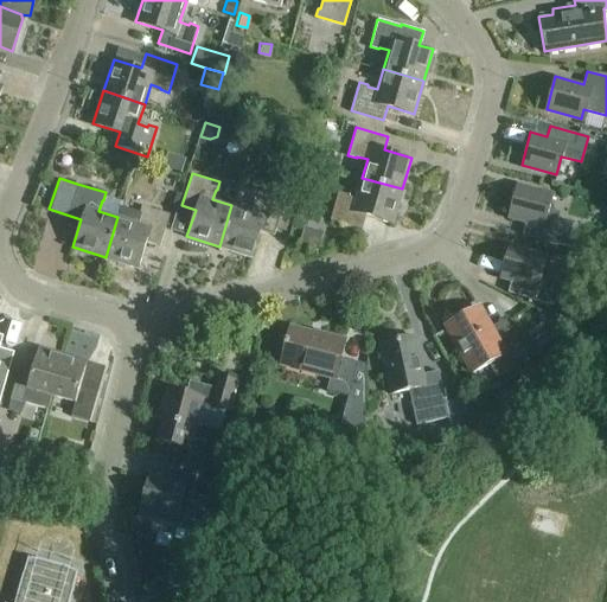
[(402,189),(362,178),(356,198),(345,196),(346,193),(337,191),(328,221),(362,230),(366,216),(393,223),(402,189)]
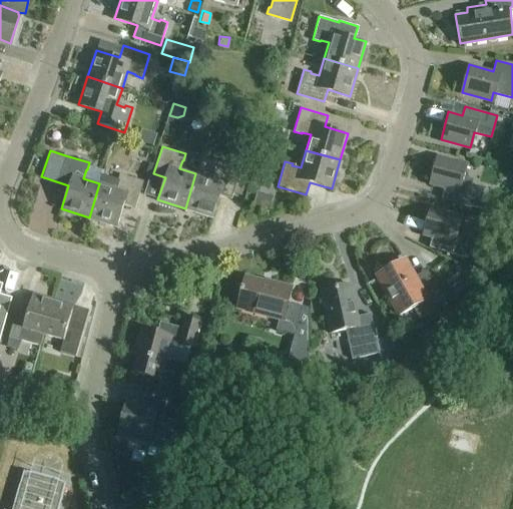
[(466,162),(436,155),(429,182),(444,186),(441,195),(478,205),(483,186),(469,182),(470,178),(463,176),(466,162)]
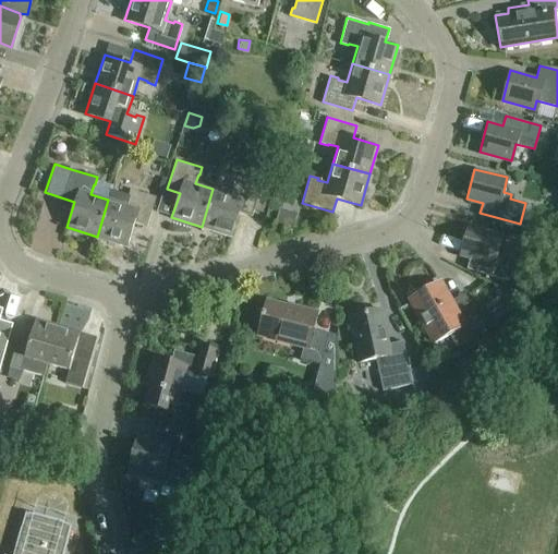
[(213,189),(202,227),(231,236),(239,212),(253,215),(254,208),(262,212),(269,190),(262,187),(262,185),(235,177),(232,184),(234,185),(231,195),(213,189)]
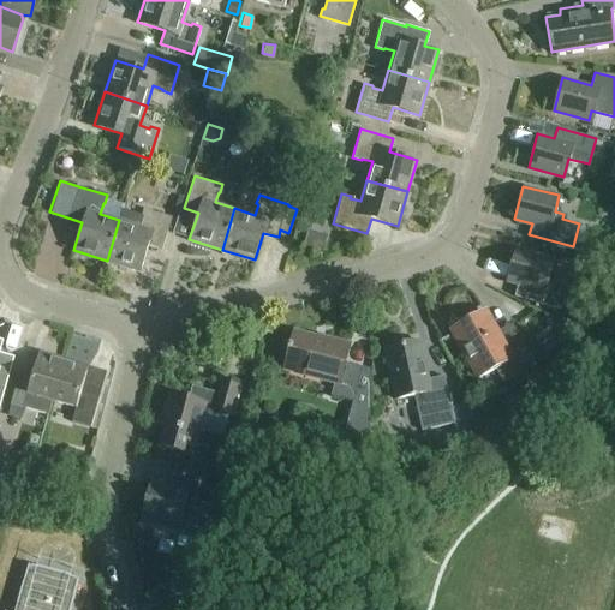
[(119,220),(107,261),(139,270),(148,243),(162,247),(173,215),(144,207),(142,214),(124,208),(119,220)]
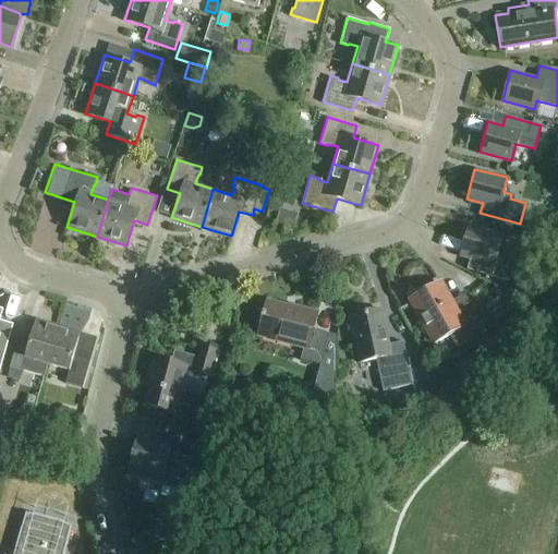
[(502,235),(469,225),(460,255),(487,263),(485,273),(509,279),(512,268),(494,263),(502,235)]
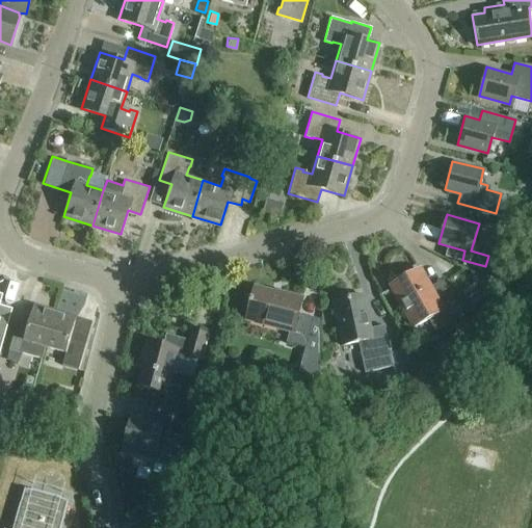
[(490,276),(503,281),(508,264),(496,260),(490,276)]
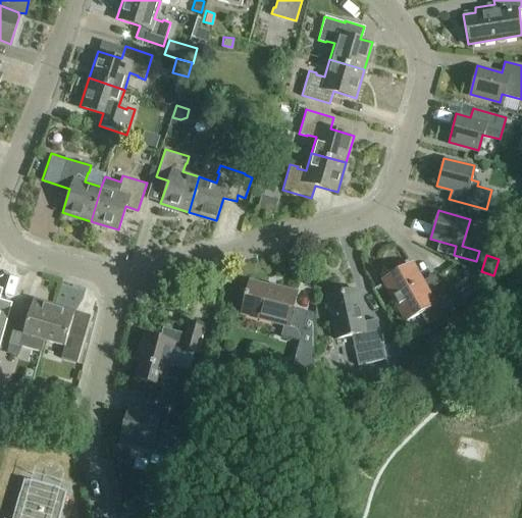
[(413,265),(384,281),(404,317),(418,309),(426,323),(454,308),(438,280),(426,288),(413,265)]
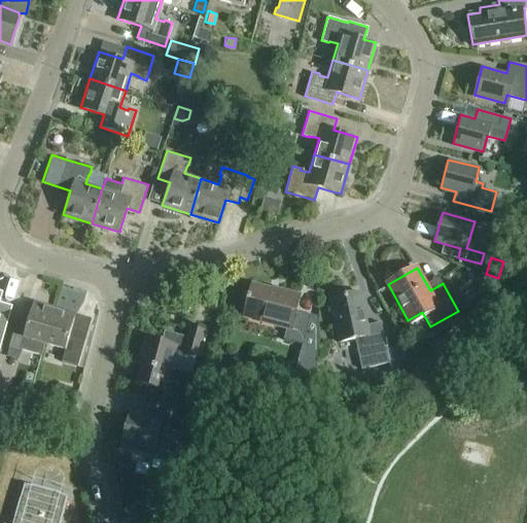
[(279,290),(252,283),(244,315),(286,326),(283,338),(302,343),(304,337),(310,313),(294,309),(299,293),(280,288),(279,290)]
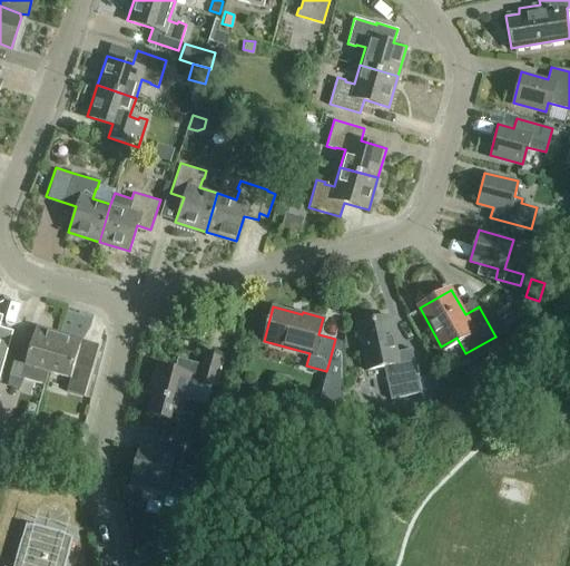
[(389,315),(356,322),(366,368),(383,364),(391,398),(421,391),(411,347),(396,350),(389,315)]
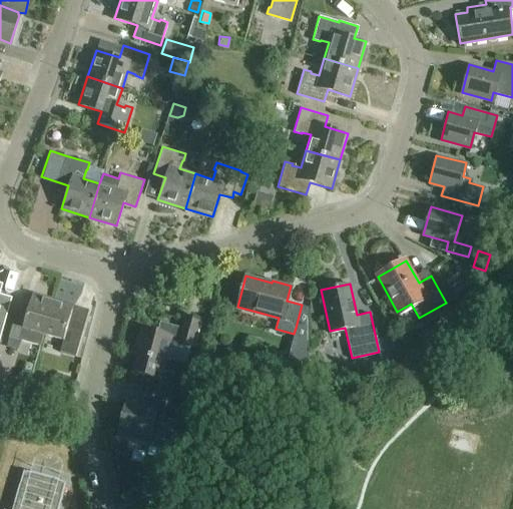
[(42,333),(52,299),(32,293),(26,315),(16,312),(9,336),(39,345),(42,333)]
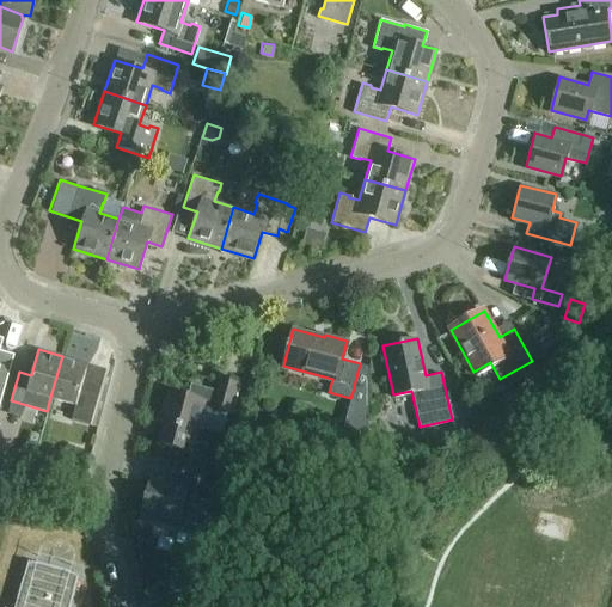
[(0,402),(14,355),(0,350),(0,402)]
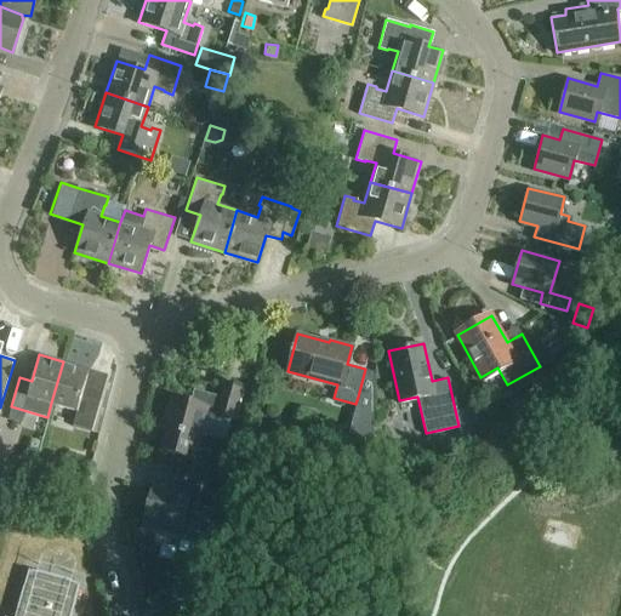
[(63,361),(51,403),(77,410),(73,426),(92,431),(101,399),(81,394),(89,369),(63,361)]
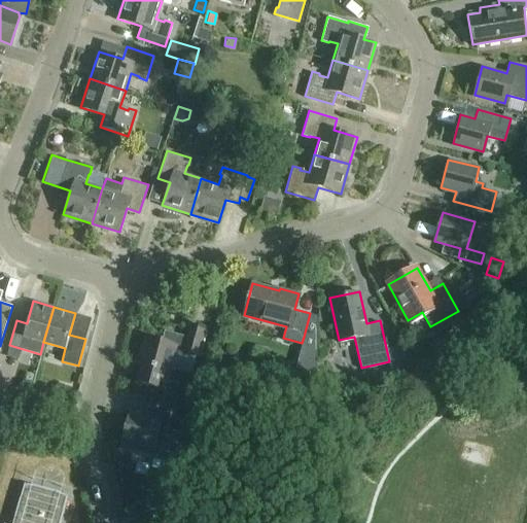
[(161,342),(145,338),(139,357),(143,358),(137,382),(164,389),(175,349),(197,355),(204,327),(189,324),(186,336),(164,330),(161,342)]
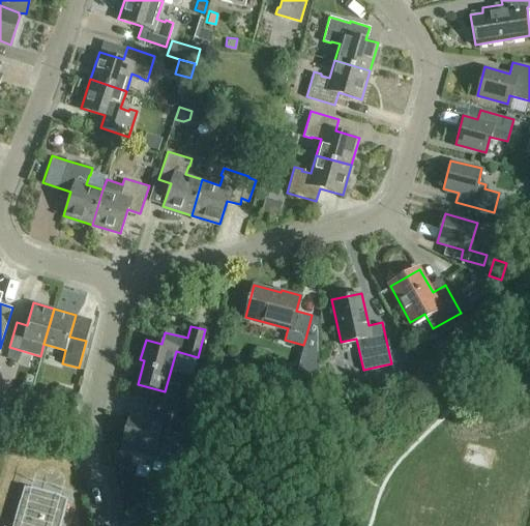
[(305,339),(303,345),(297,370),(298,371),(298,373),(308,375),(308,374),(319,375),(318,341),(305,339)]
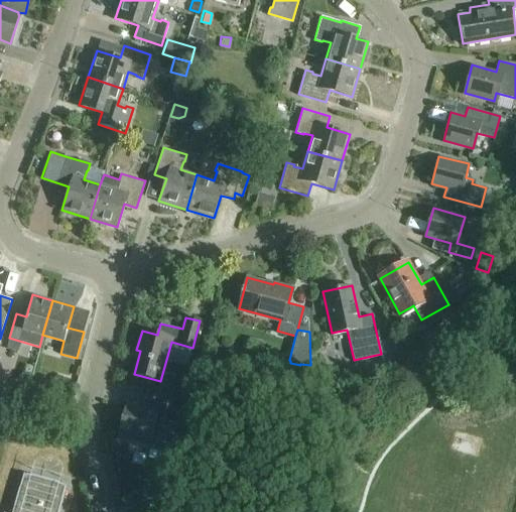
[(141,407),(126,404),(119,431),(151,439),(154,423),(161,425),(163,419),(177,423),(183,400),(186,401),(189,391),(174,387),(173,391),(177,392),(175,398),(168,396),(168,397),(145,391),(141,407)]
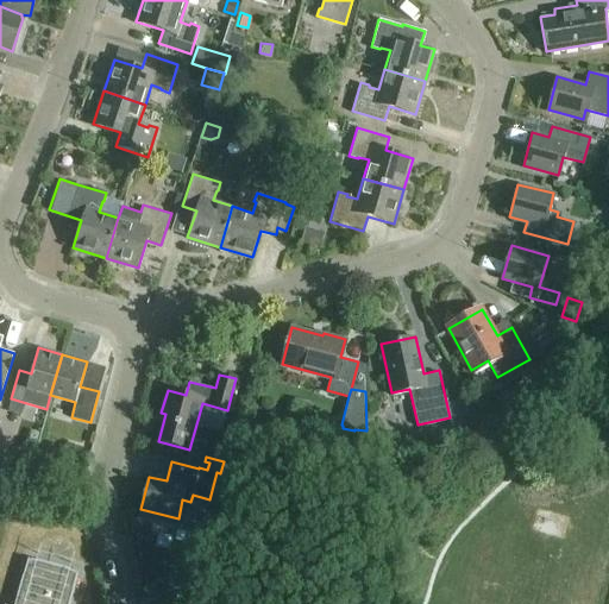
[(11,466),(8,477),(23,480),(25,470),(11,466)]
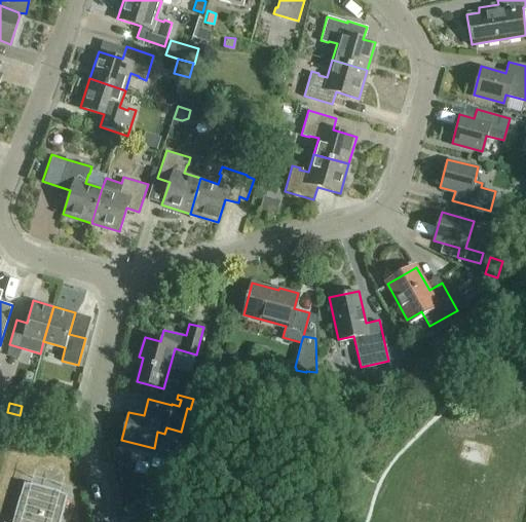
[(157,470),(171,473),(176,452),(165,450),(161,453),(157,470)]
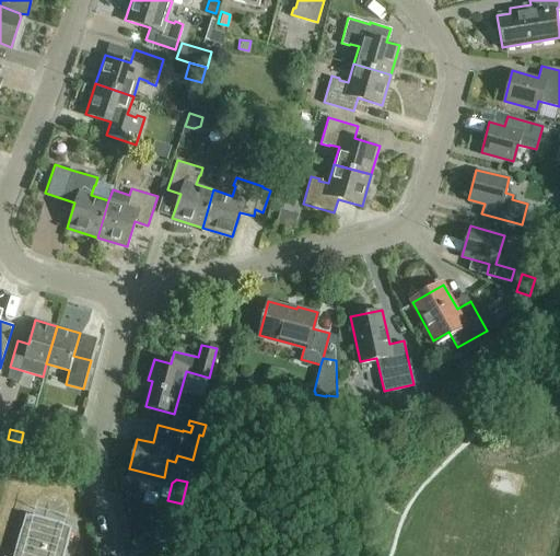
[(62,555),(68,541),(71,526),(26,513),(22,528),(12,555),(62,555)]
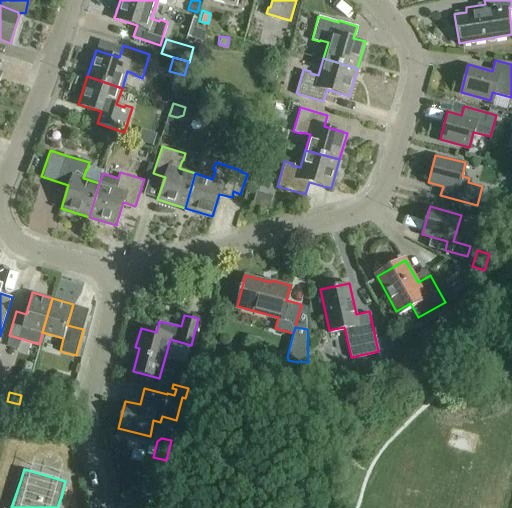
[(143,498),(140,507),(154,507),(156,501),(143,498)]
